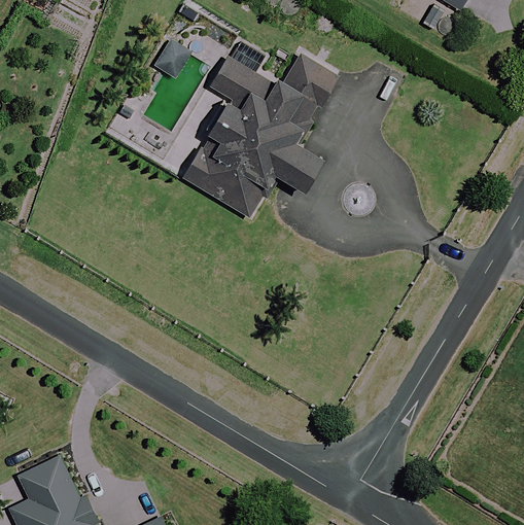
[(439,0),(461,12),(467,0),(439,0)]
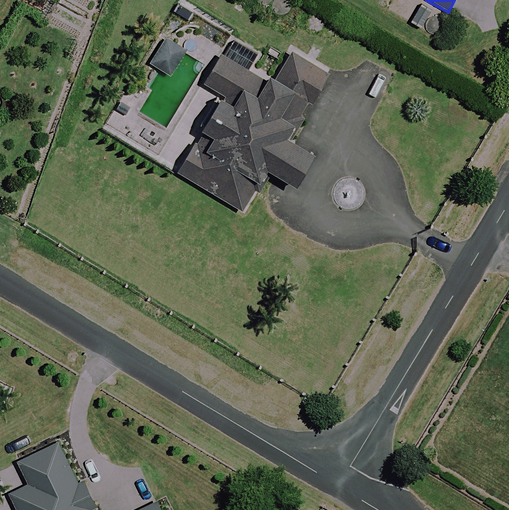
[(434,10),(419,1),(406,23),(421,31),(434,10)]
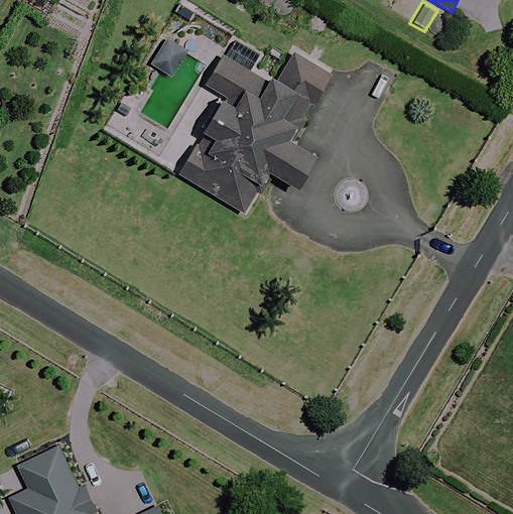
[(187,51),(167,39),(152,67),(171,78),(187,51)]
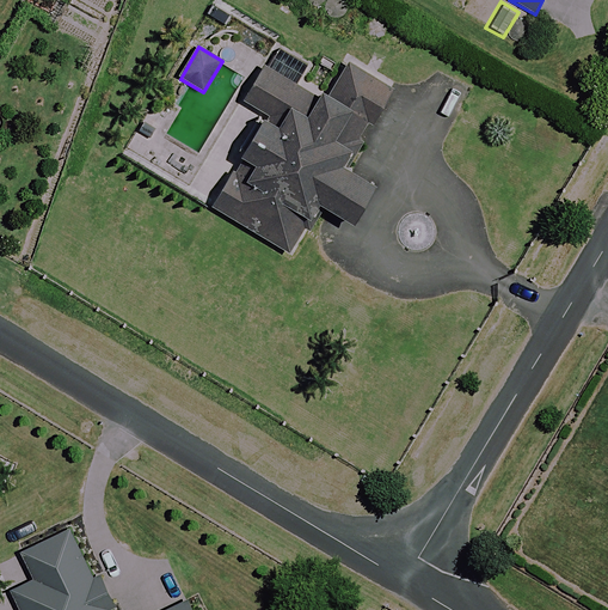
[(395,90),(348,61),(324,101),(265,65),(243,102),(265,115),(210,207),(289,254),(319,203),(352,224),(376,184),(345,165),(360,140),(356,138),(367,120),(374,124),(395,90)]
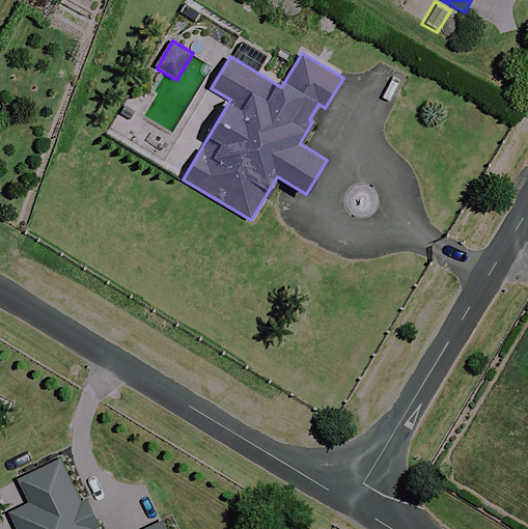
[(87,497),(83,499),(81,495),(63,456),(17,478),(28,502),(8,510),(17,528),(15,528),(168,528),(163,518),(139,528),(95,528),(101,526),(87,497)]
